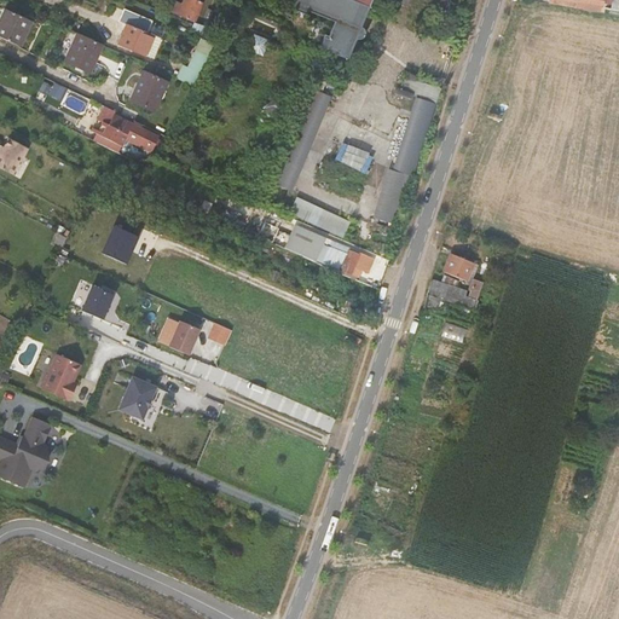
[(185,0),(179,16),(196,23),(206,0),(185,0)]
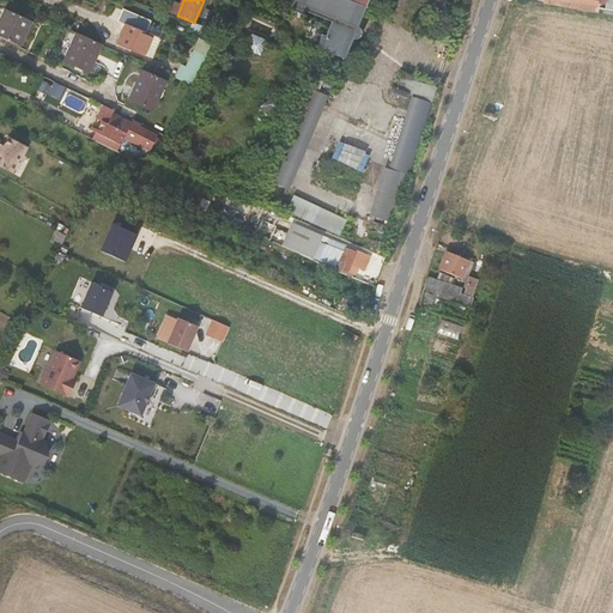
[(359,25),(366,7),(349,0),(295,0),(295,4),(334,20),(363,32),(363,30),(362,28),(360,26),(359,25)]
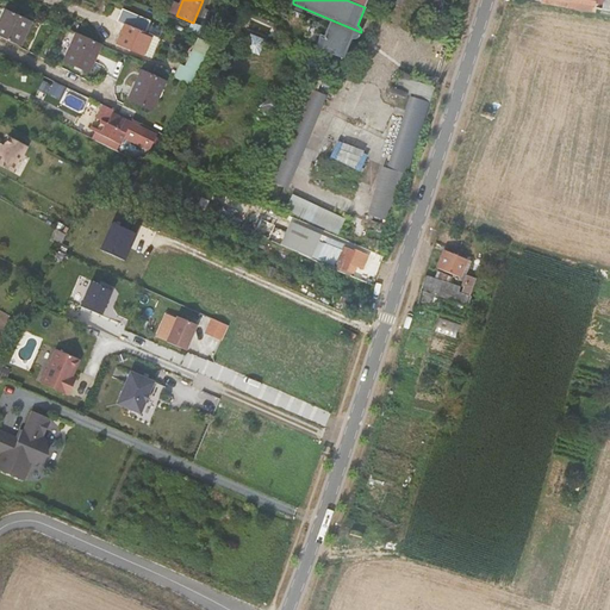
[(592,0),(540,0),(541,4),(591,12),(592,0)]
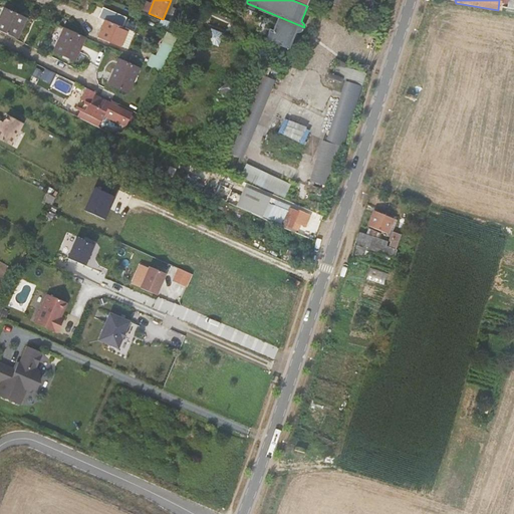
[(303,28),(304,27),(280,17),(247,3),(245,8),(256,12),(257,9),(279,18),(275,29),(271,28),(268,36),(281,41),(291,46),(297,31),(300,31),(302,30),(302,29),(303,28)]
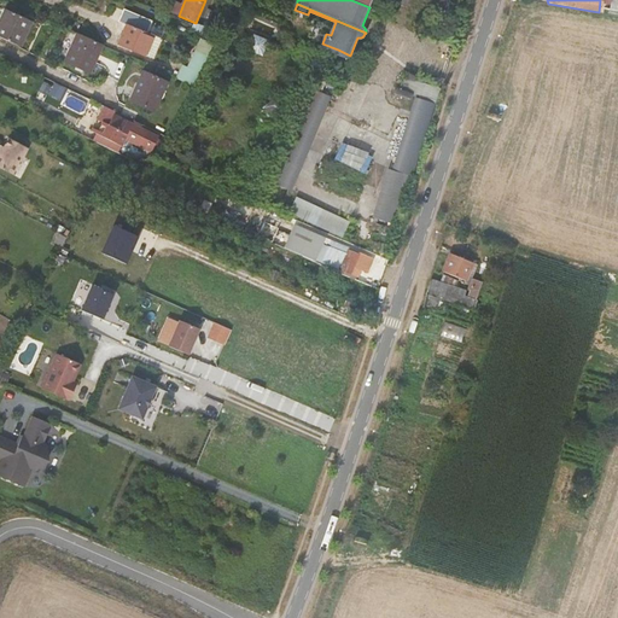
[(6,9),(0,19),(0,27),(5,30),(22,38),(30,21),(6,9)]
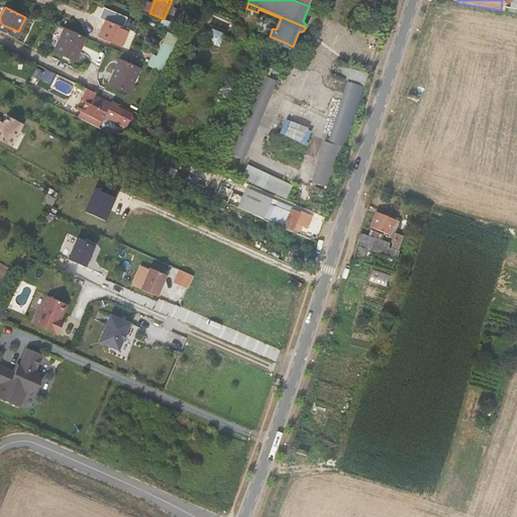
[(121,46),(128,29),(106,20),(99,36),(121,46)]
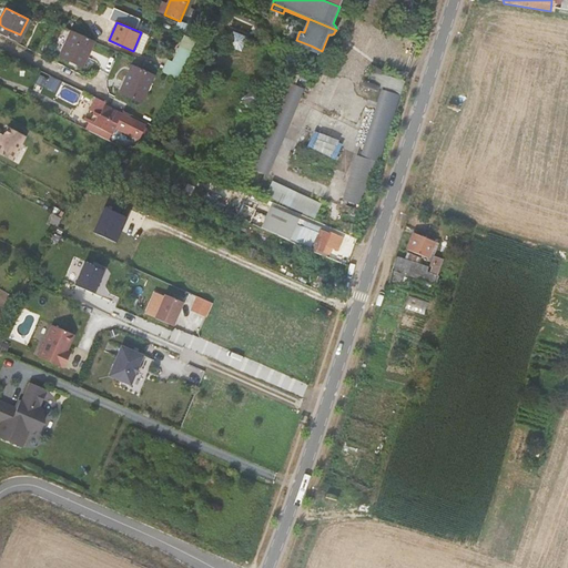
[(4,28),(0,24),(0,33),(17,42),(20,34),(4,28)]
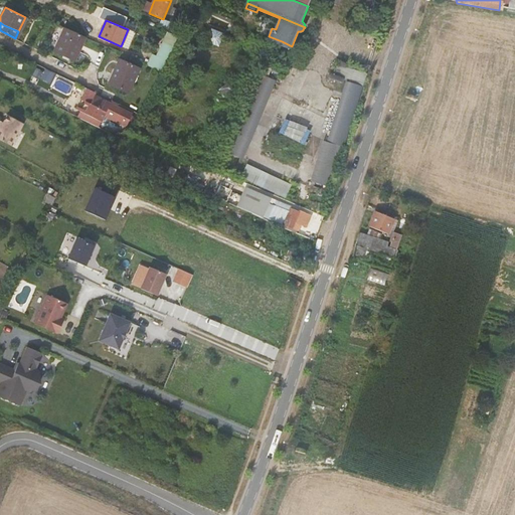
[(53,49),(64,27),(56,24),(46,45),(53,49)]
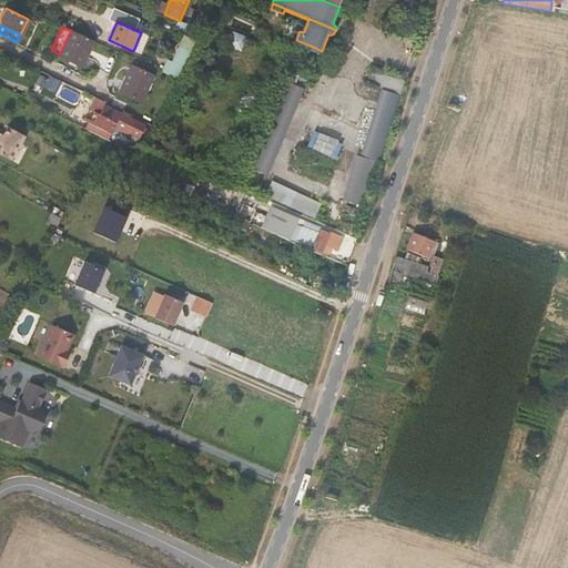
[(82,66),(94,41),(71,30),(59,54),(82,66)]
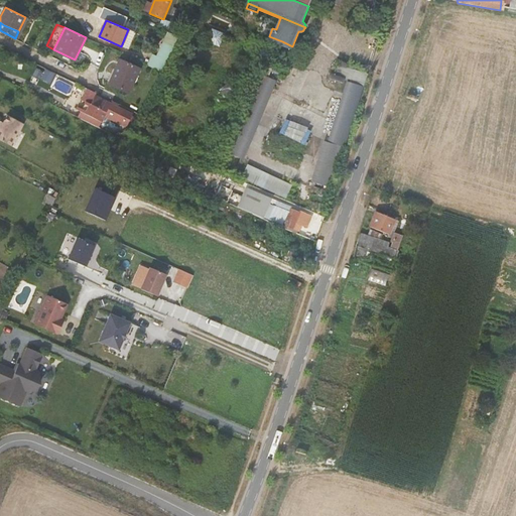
[(210,40),(221,44),(225,32),(214,28),(210,40)]
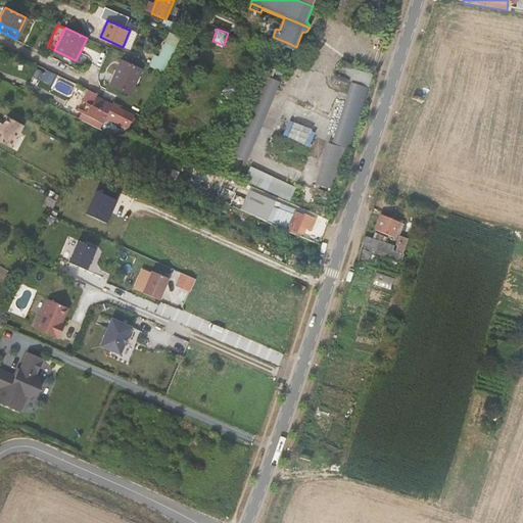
[(163,72),(182,38),(171,32),(158,55),(156,53),(150,64),(163,72)]
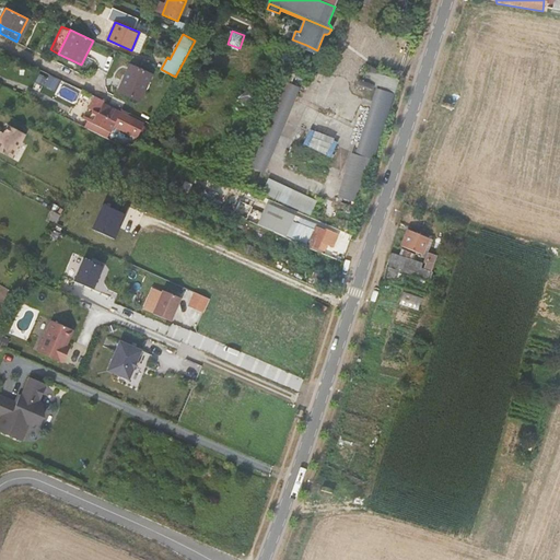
[(316,53),(317,50),(306,45),(292,39),(291,43),(316,53)]
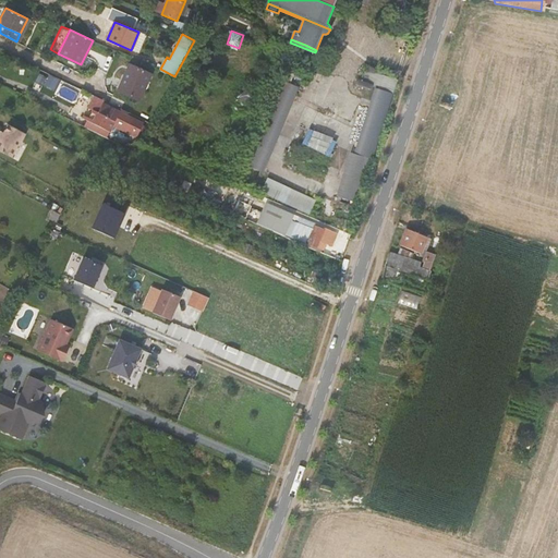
[(122,85),(143,95),(153,76),(132,65),(122,85)]
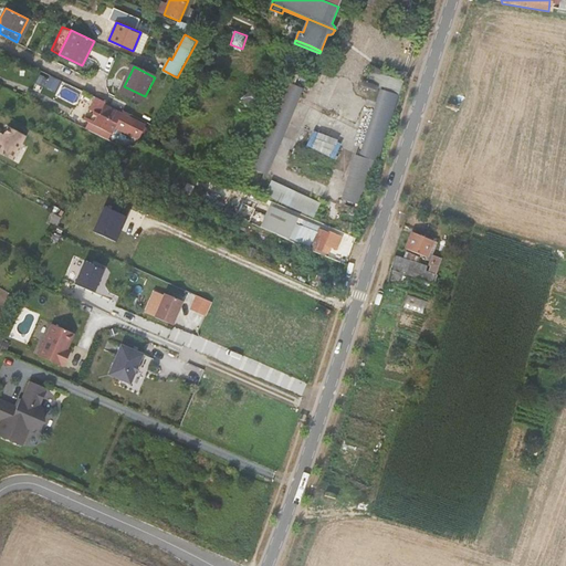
[(77,103),(83,90),(51,75),(45,87),(77,103)]
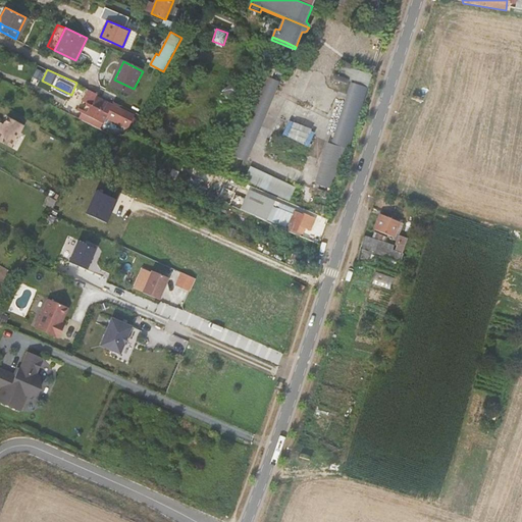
[(257,86),(273,93),(278,82),(262,74),(257,86)]
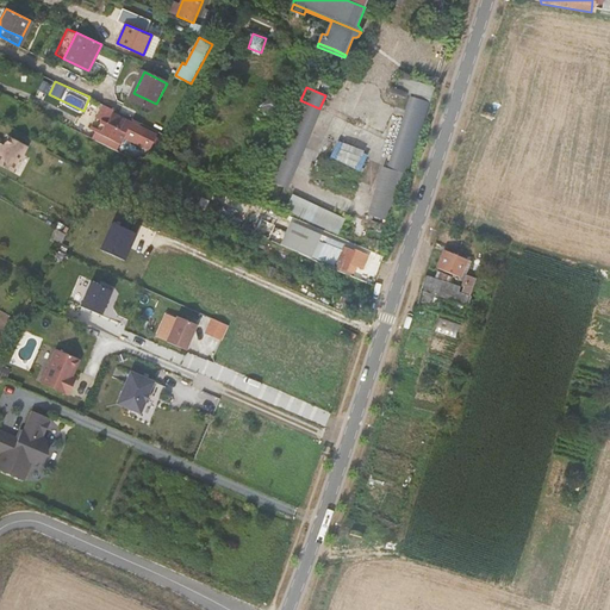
[(153,111),(156,104),(134,93),(131,100),(153,111)]
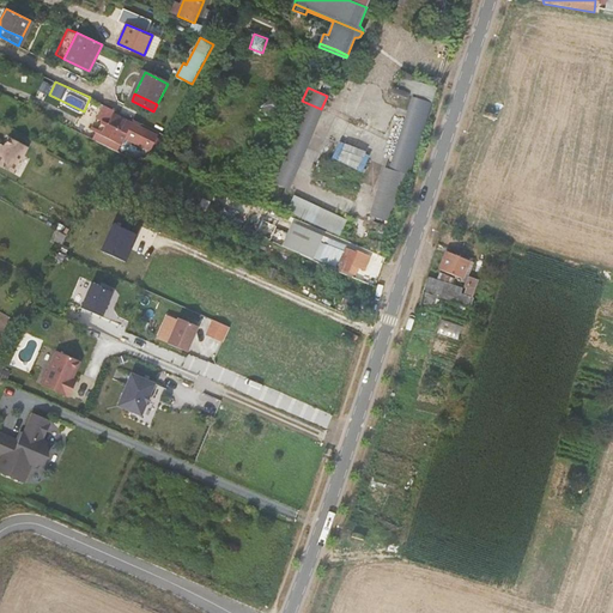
[(198,104),(205,108),(210,101),(202,96),(198,104)]
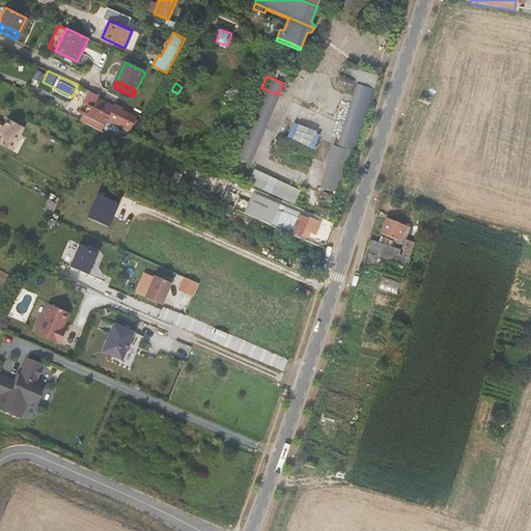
[(254,106),(271,113),(278,94),(261,87),(254,106)]
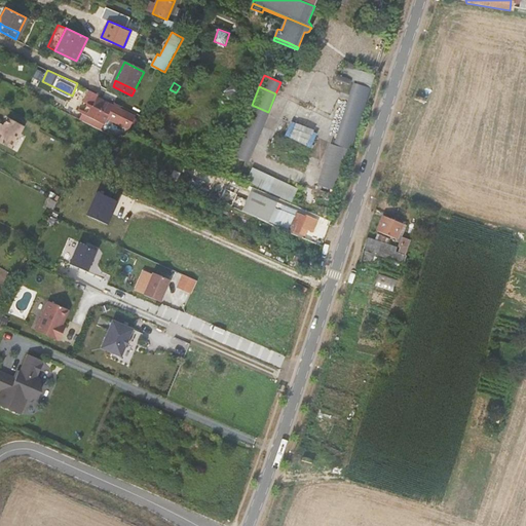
[(362,111),(368,91),(354,86),(347,107),(362,111)]
